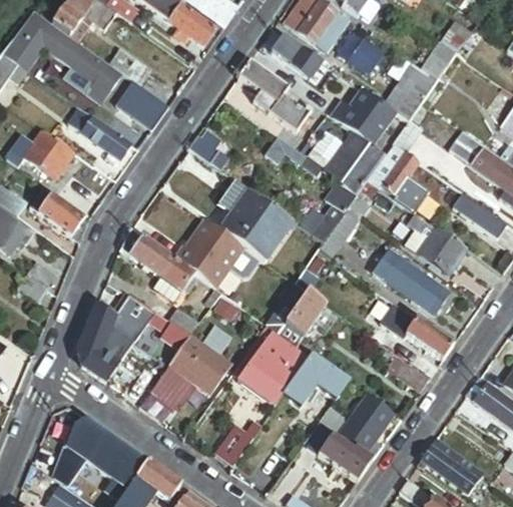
[(71,36),(84,16),(95,0),(68,0),(53,23),(71,36)]
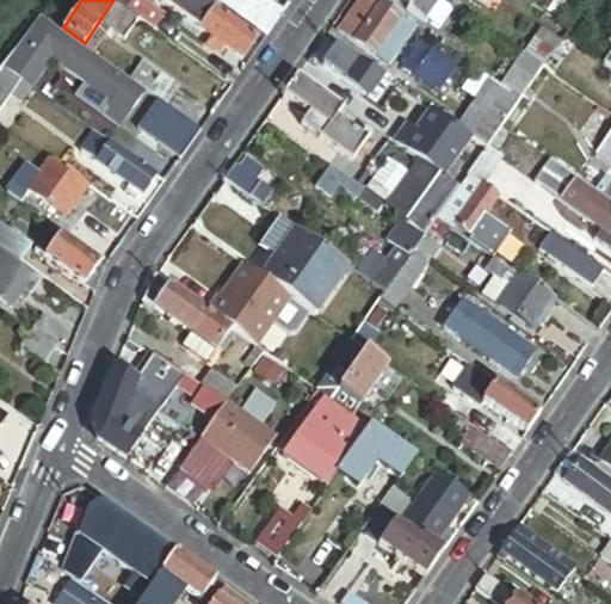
[(113,0),(100,19),(110,26),(125,37),(140,17),(124,6),(116,0),(113,0)]
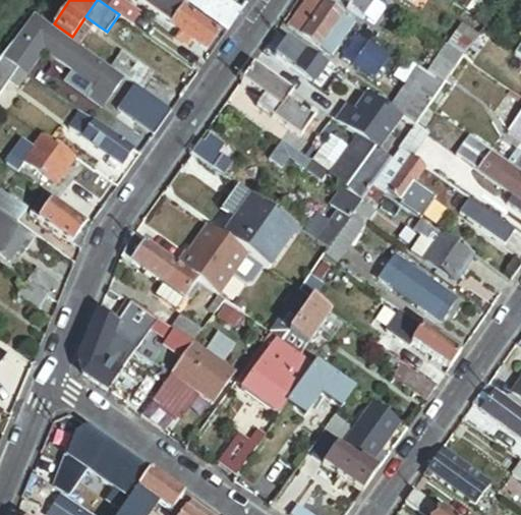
[(110,0),(106,5),(119,14),(130,22),(139,10),(125,0),(110,0)]
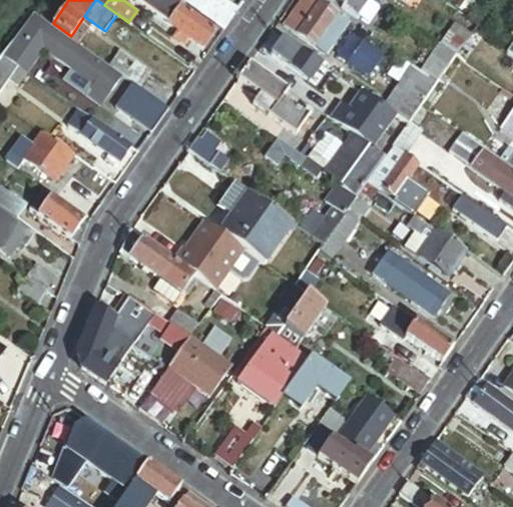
[(167,19),(180,1),(179,0),(141,0),(167,19)]
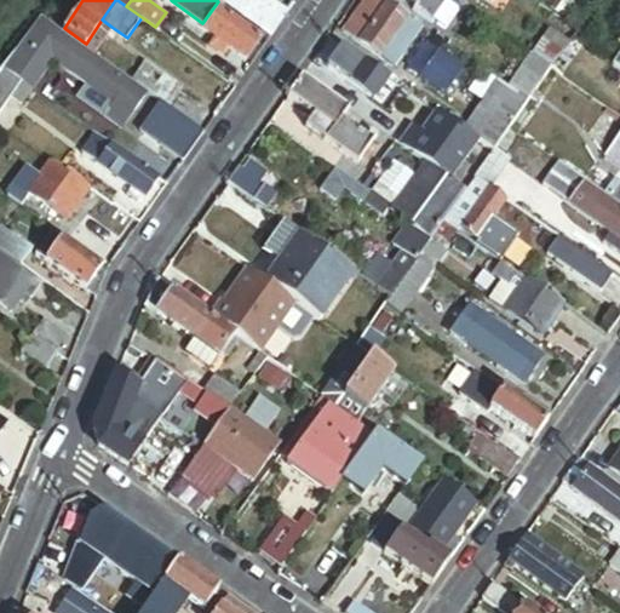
[(270,32),(282,16),(259,0),(225,0),(270,32)]
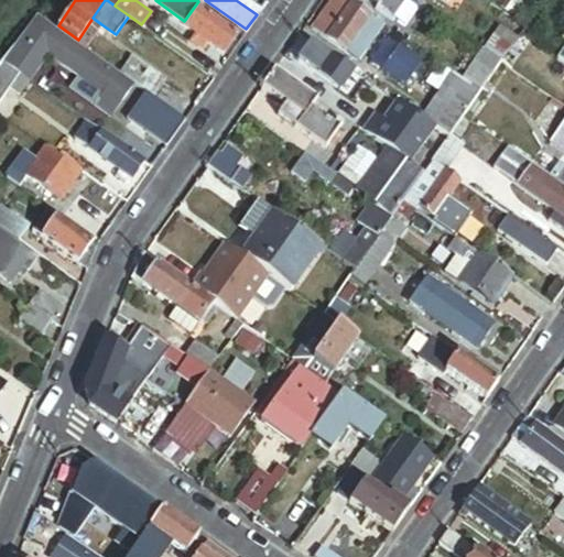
[(262,7),(253,0),(236,0),(257,14),(262,7)]
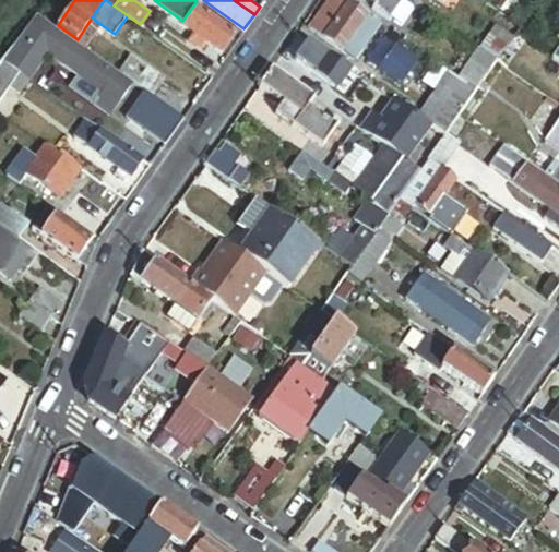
[(343,47),(368,11),(352,0),(328,0),(311,25),(343,47)]
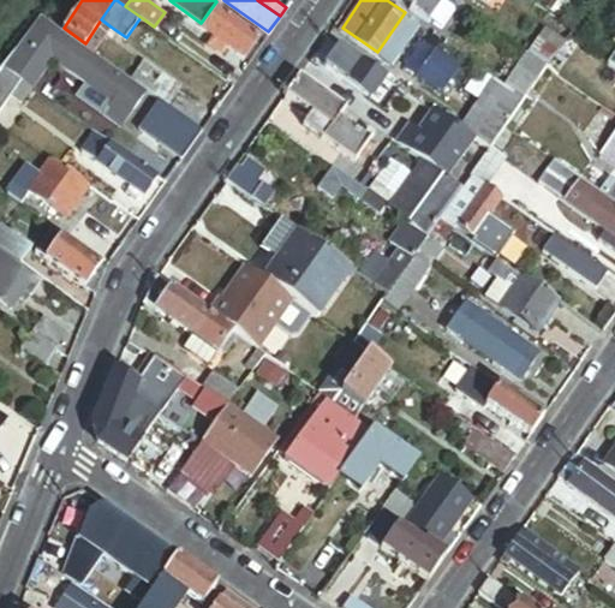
[(413,0),(411,4),(429,17),(431,13),(443,22),(455,5),(448,0),(413,0)]
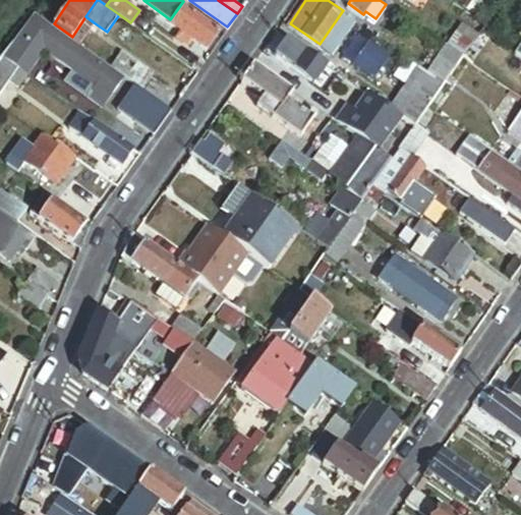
[(464,0),(463,1),(476,11),(484,0),(464,0)]
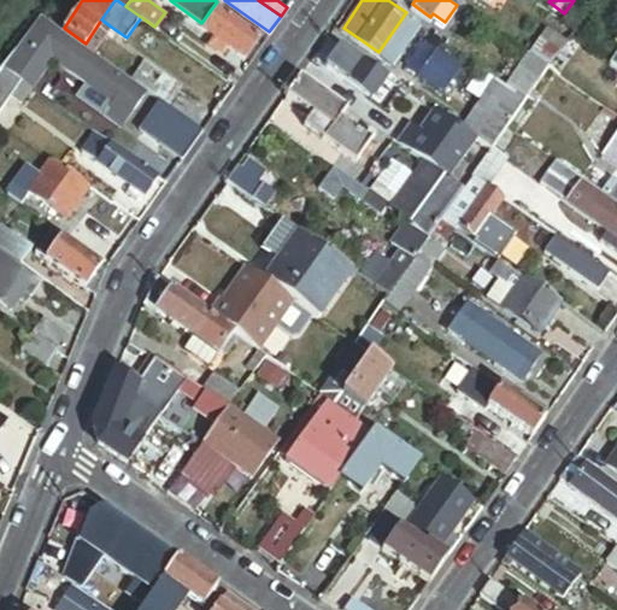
[(260,31),(217,1),(201,23),(216,33),(228,41),(246,53),(260,31)]
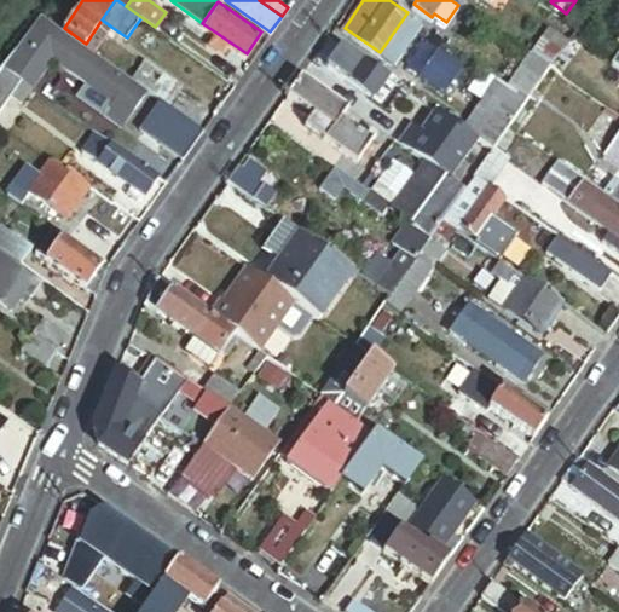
[(64,28),(42,13),(9,56),(1,64),(32,85),(33,85),(53,57),(113,98),(131,111),(148,87),(133,76),(94,50),(86,44),(64,28)]
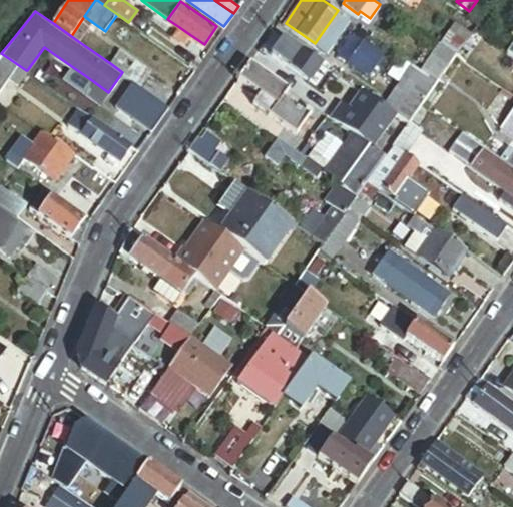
[(84,16),(71,36),(78,41),(92,22),(84,16)]
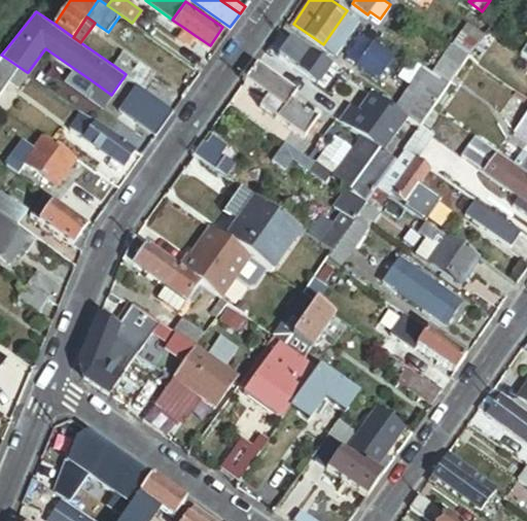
[(486,28),(502,39),(507,32),(491,22),(486,28)]
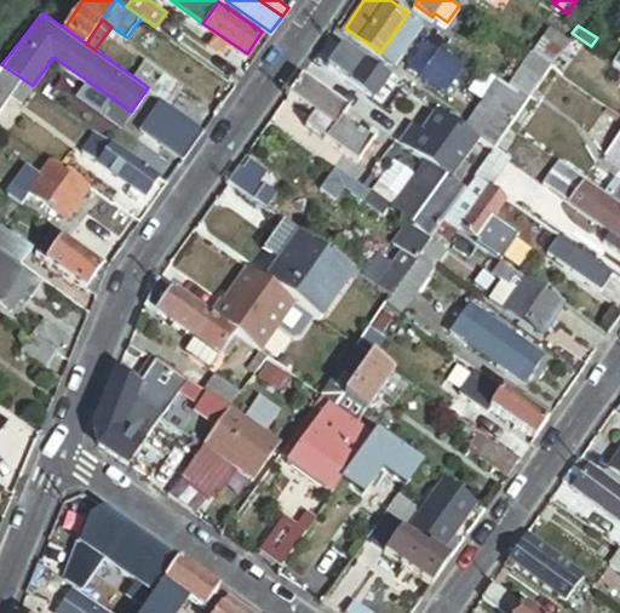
[(229,41),(217,33),(211,41),(223,50),(229,41)]
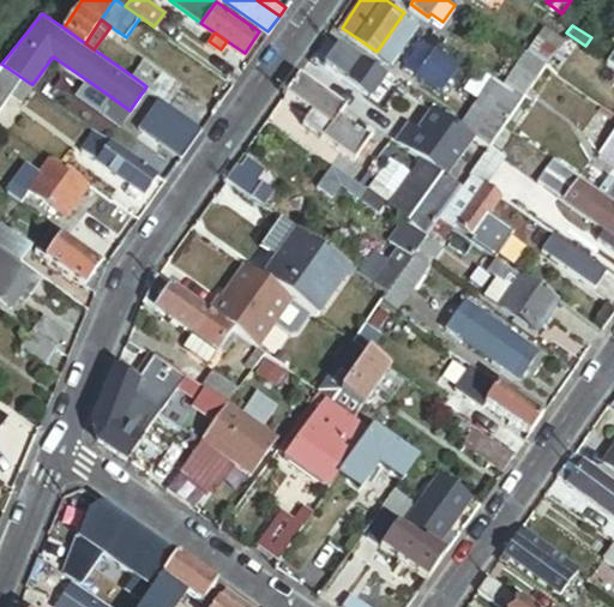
[(404,88),(326,32),(313,50),(326,59),(324,62),(344,77),(354,84),(390,108),(404,88)]
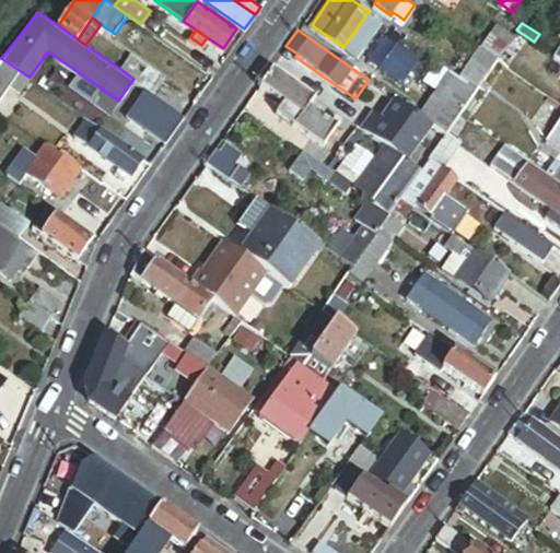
[(482,79),(497,58),(479,45),(458,75),(476,87),(478,84),(482,79)]
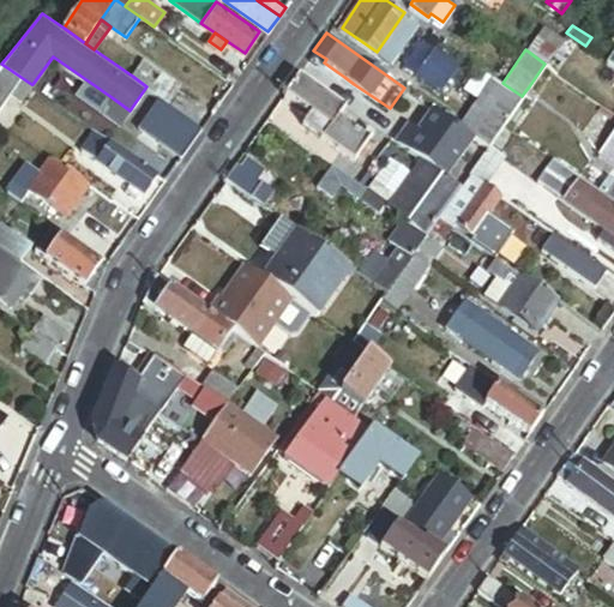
[(146,86),(168,101),(181,83),(145,56),(132,76),(146,86)]
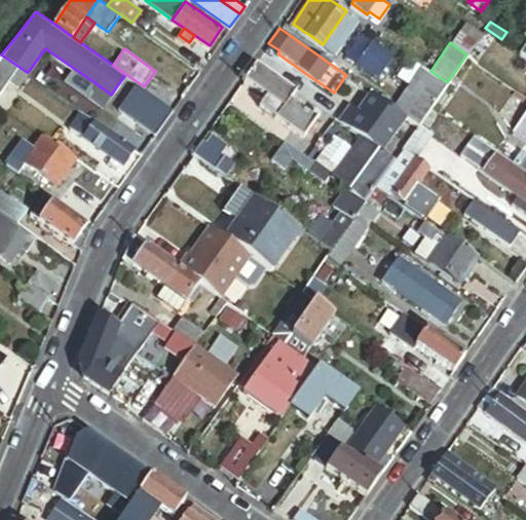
[(525,57),(519,52),(514,48),(505,61),(525,74),(525,57)]
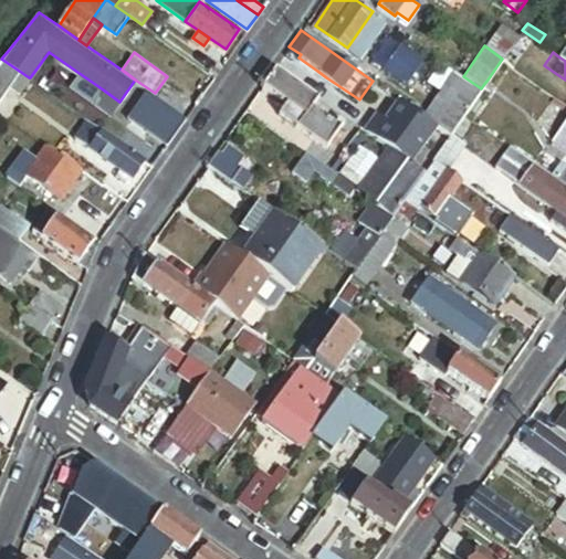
[(29,77),(1,59),(0,60),(0,97),(9,84),(19,91),(29,77)]
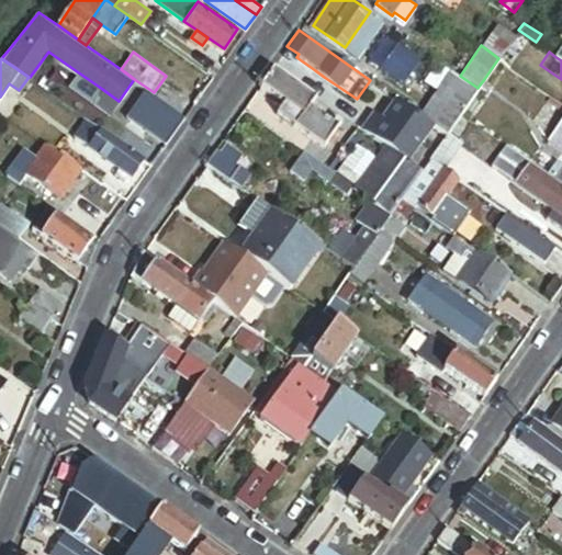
[(451,69),(437,58),(424,77),(438,87),(451,69)]
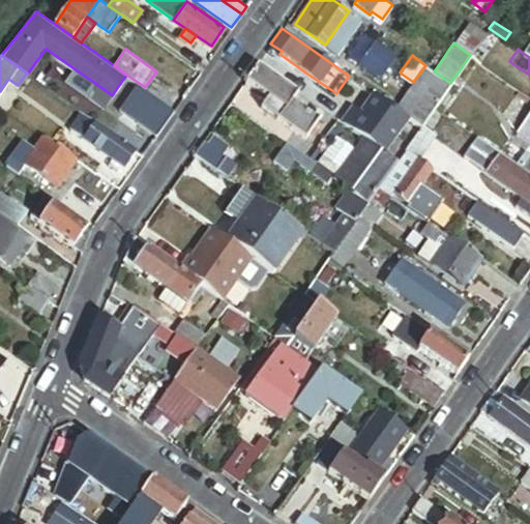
[(297,89),(258,62),(245,80),(268,94),(261,105),(305,136),(310,129),(315,133),(323,120),(319,117),(322,113),(317,109),(314,114),(291,98),(297,89)]
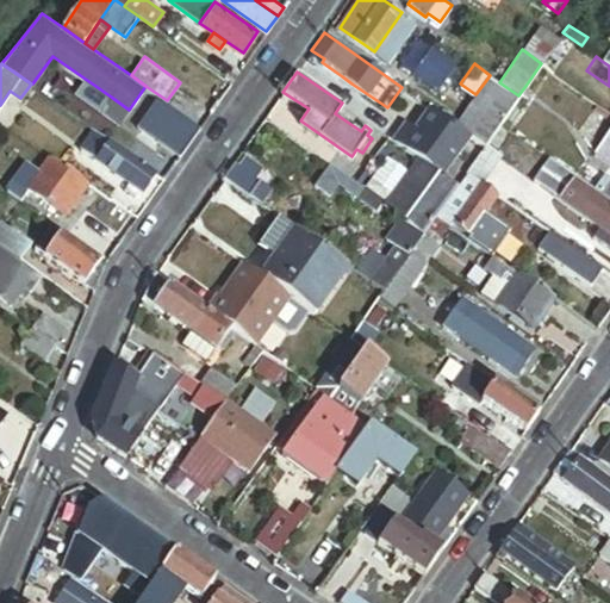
[(500,120),(518,95),(499,82),(490,75),(475,94),(475,95),(484,101),(474,114),(466,109),(455,123),(474,136),(485,144),(486,142),(500,120)]
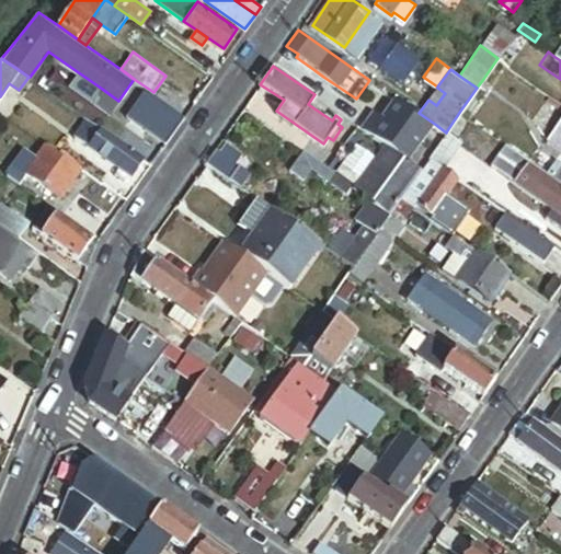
[(320,81),(323,77),(315,70),(310,76),(320,81)]
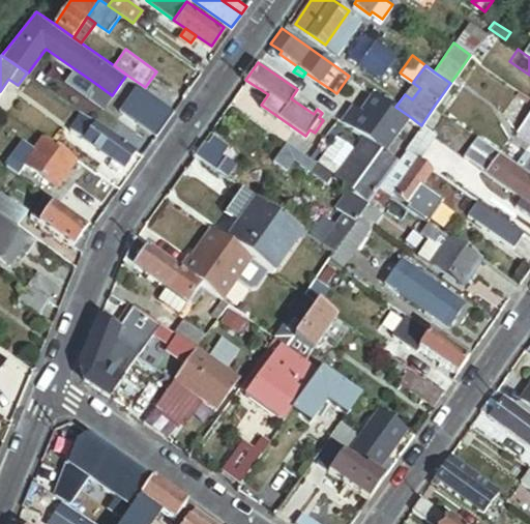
[(413,83),(405,94),(412,99),(420,88),(413,83)]
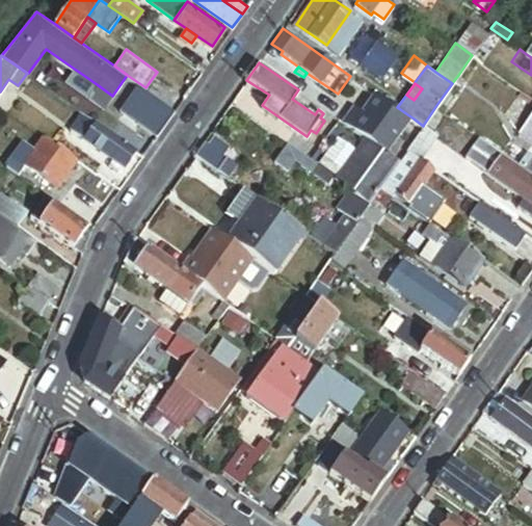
[(112,96),(97,84),(89,95),(105,106),(112,96)]
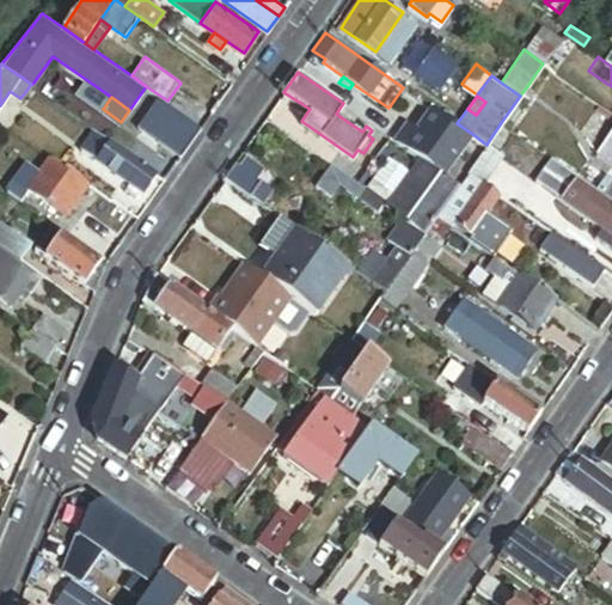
[(369,121),(343,103),(336,114),(362,132),(366,126),(369,121)]
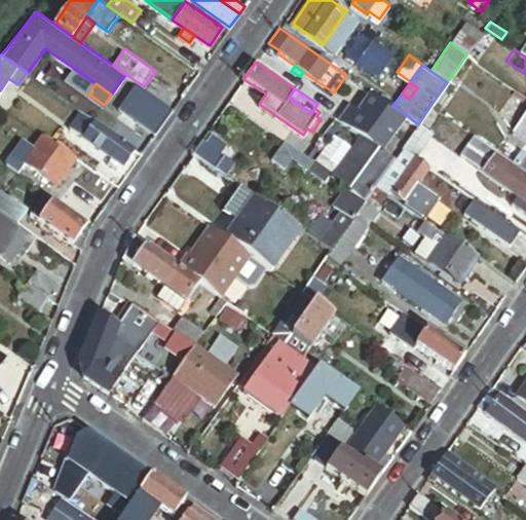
[(163,100),(150,91),(143,103),(165,119),(174,107),(163,100)]
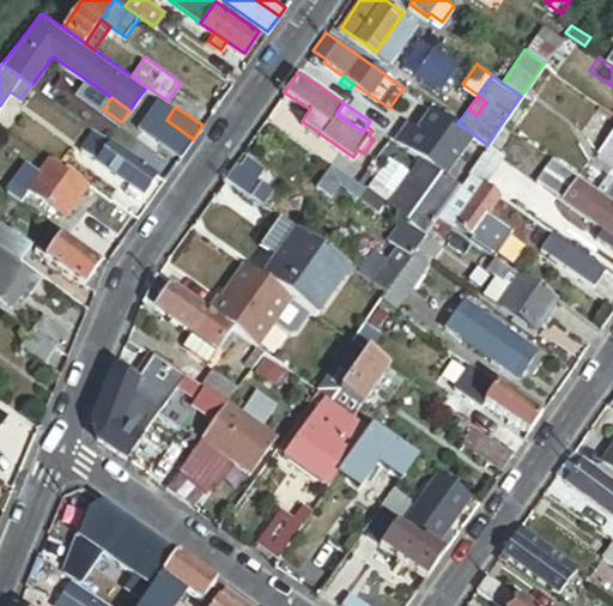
[(612,127),(598,150),(612,161),(612,127)]
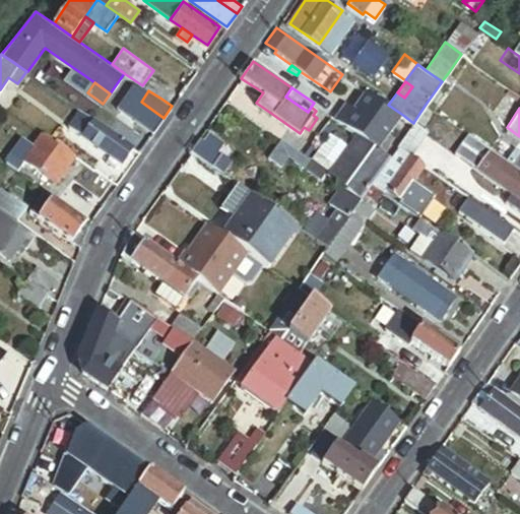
[(122,162),(133,145),(81,109),(69,125),(111,153),(119,159),(122,162)]
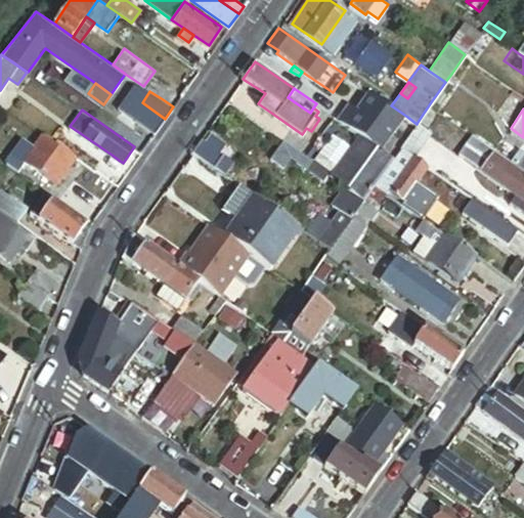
[(404,140),(417,124),(407,117),(395,134),(404,140)]
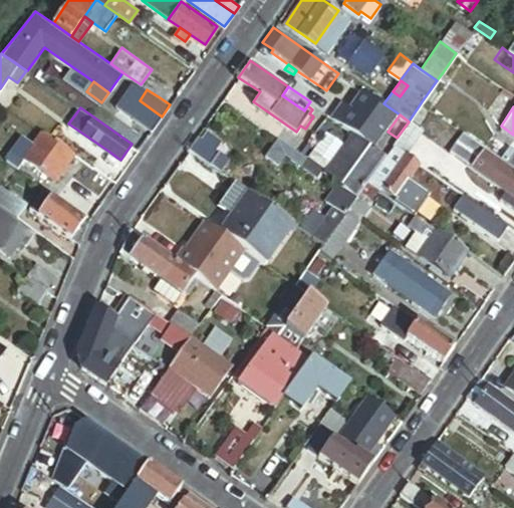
[(421,128),(410,119),(409,121),(397,138),(393,143),(395,144),(405,151),(421,128)]
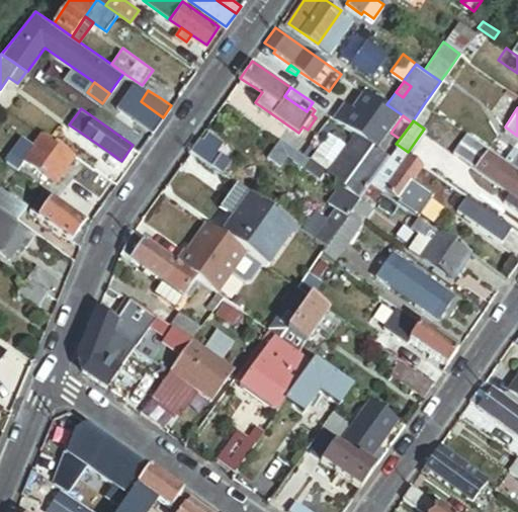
[(201,138),(198,137),(189,149),(210,164),(220,151),(217,149),(222,141),(206,130),(201,138)]
